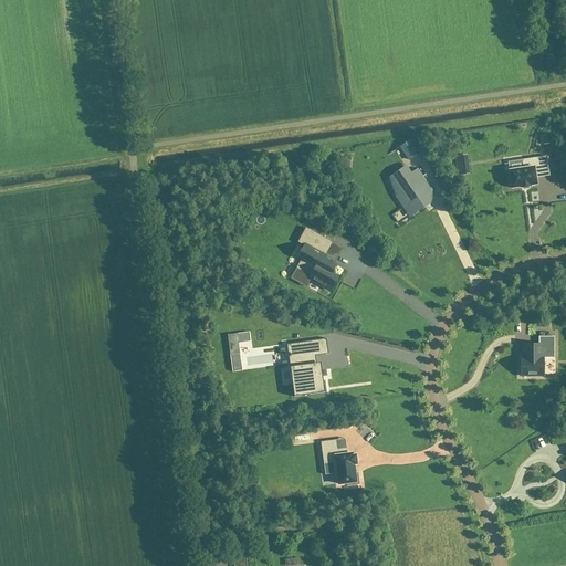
[(400,148),(409,161),(418,155),(409,142),(400,148)]
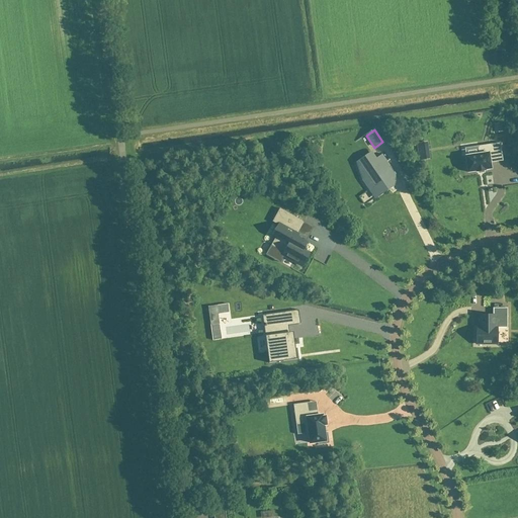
[(426,144),(416,145),(418,161),(428,160),(426,144)]
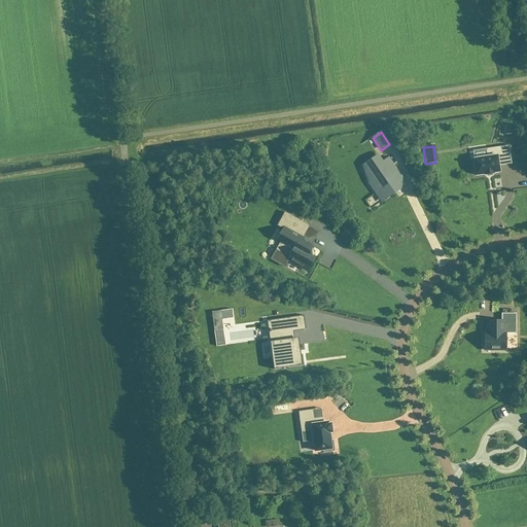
[(512,165),(508,146),(486,149),(487,157),(473,160),(475,165),(472,165),(473,174),(476,174),(476,176),(485,175),(485,176),(493,174),(493,173),(499,173),(498,167),(512,165)]
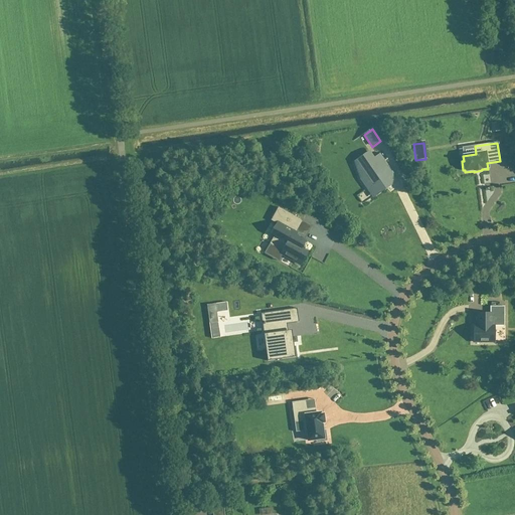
[(369,153),(354,163),(364,178),(361,180),(363,183),(362,184),(364,187),(365,187),(367,190),(372,187),(376,194),(372,197),(362,204),(373,197),(391,185),(380,169),(386,164),(379,154),(379,155),(373,160),(369,153)]
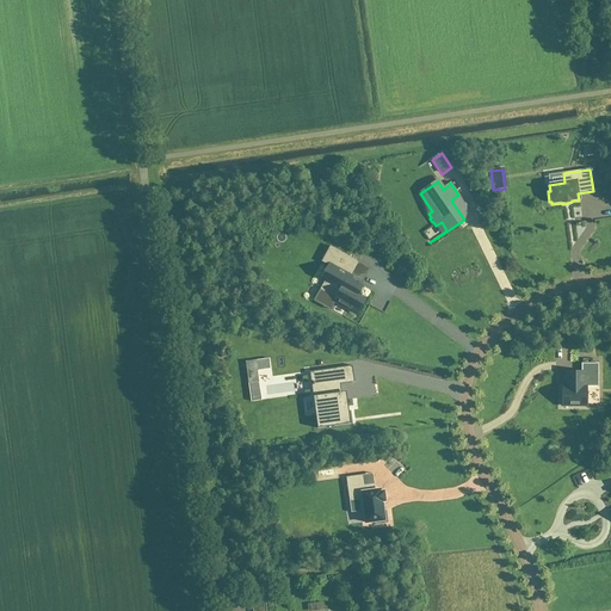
[(350,278),(358,263),(329,247),(321,263),(322,263),(329,266),(323,278),(326,279),(320,291),(335,300),(334,303),(355,315),(363,301),(355,296),(360,287),(349,281),(350,278)]
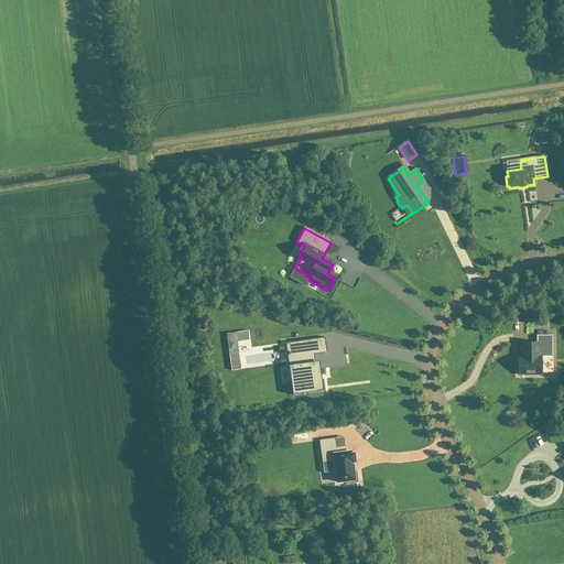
[(248,332),(226,335),(231,371),(231,370),(240,369),(237,343),(249,340),(248,333),(248,332)]
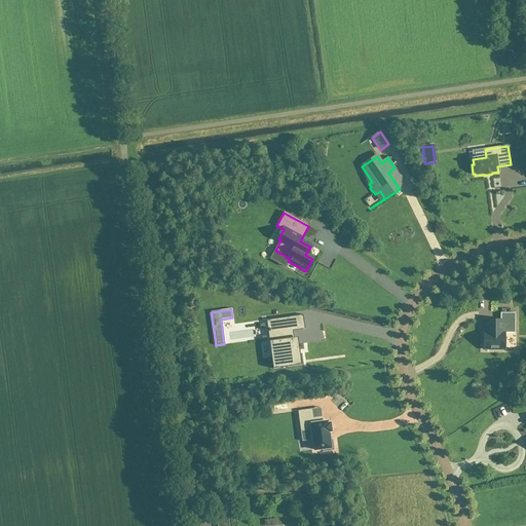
[(484,333),(484,350),(504,350),(504,334),(515,334),(515,313),(500,313),(500,321),(487,321),(487,333),(484,333)]
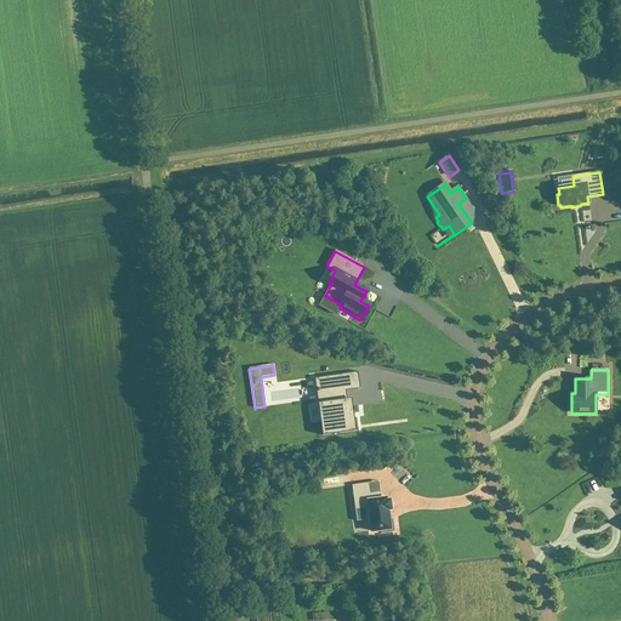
[(342,375),(314,379),(314,380),(325,379),(329,404),(319,405),(322,422),(320,423),(320,425),(323,423),(324,436),(322,436),(323,437),(355,432),(355,431),(354,431),(352,419),(348,420),(342,375)]
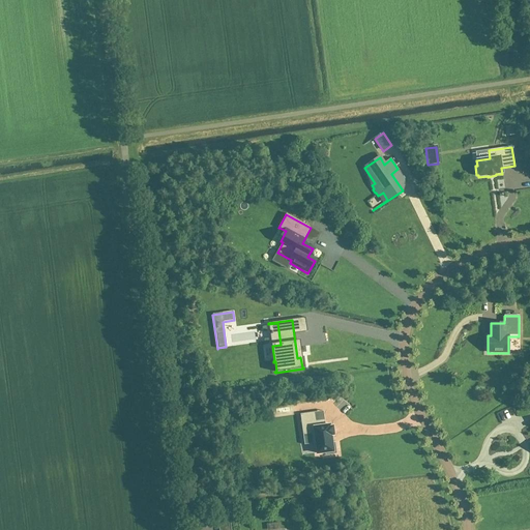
[(315,413),(300,415),(302,436),(311,435),(313,444),(316,444),(317,454),(325,453),(325,455),(336,454),(334,443),(332,444),(331,436),(333,435),(332,427),(330,428),(329,425),(325,425),(324,420),(316,421),(315,413)]
